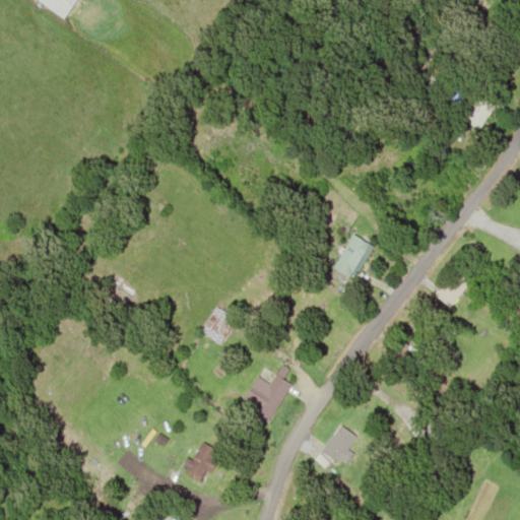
[(75,0),(37,0),(62,18),(75,0)]
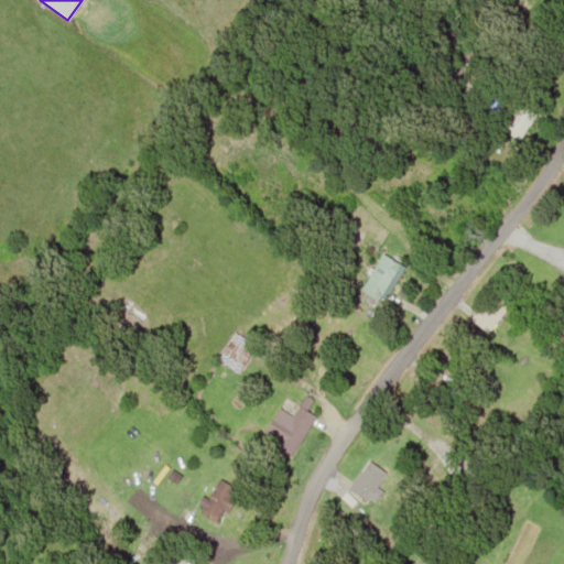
[(518,140),(538,108),(516,95),(496,127),(518,140)]
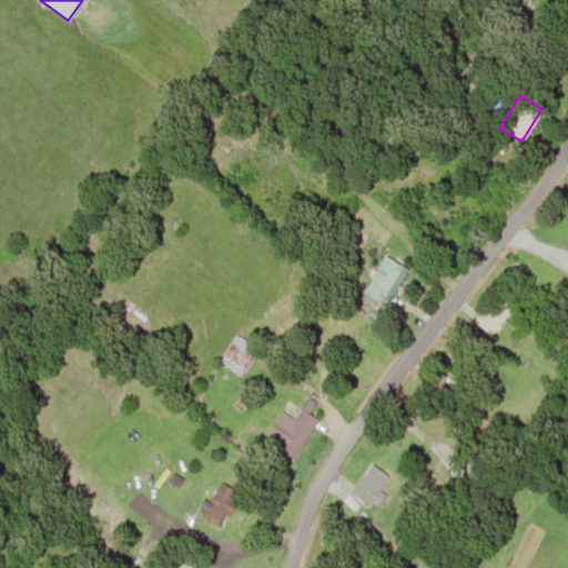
[(407,269),(385,255),(363,290),(384,304),(407,269)]
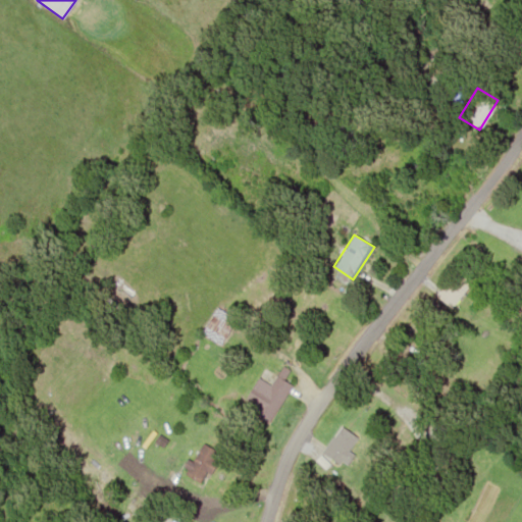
[(445,307),(472,284),(460,269),(432,292),(445,307)]
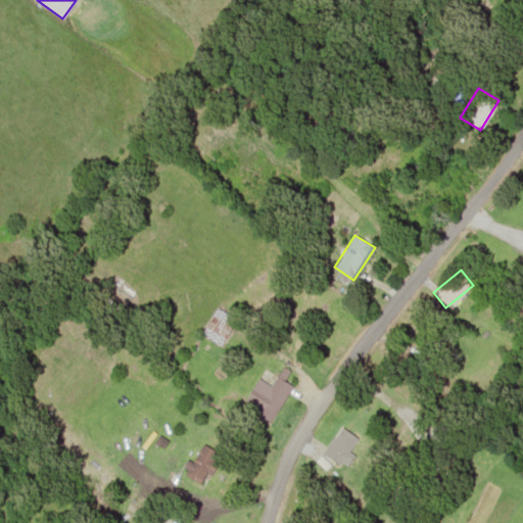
[(200,333),(221,345),(237,319),(217,306),(200,333)]
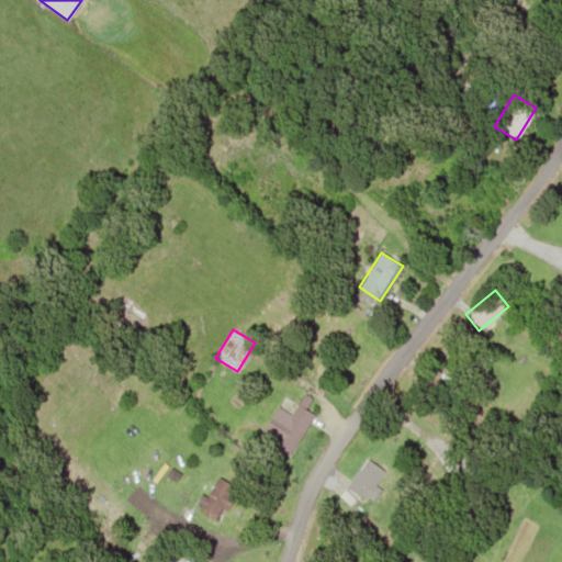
[(276,406),(261,435),(292,451),(313,413),(303,407),(305,402),(299,398),(291,414),(276,406)]
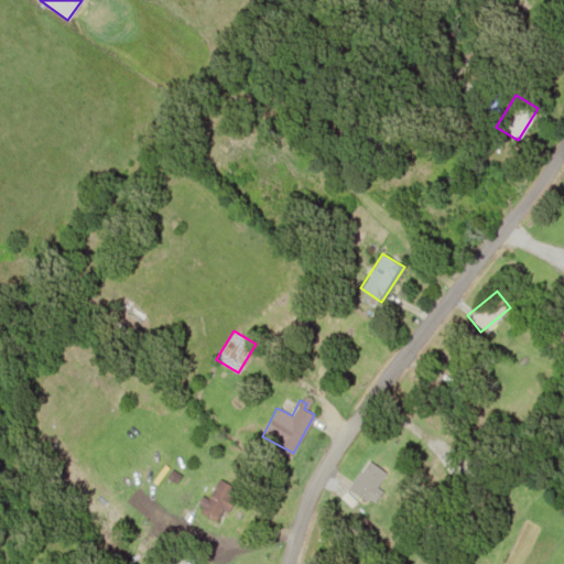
[(366,501),(386,474),(368,459),(347,487),(366,501)]
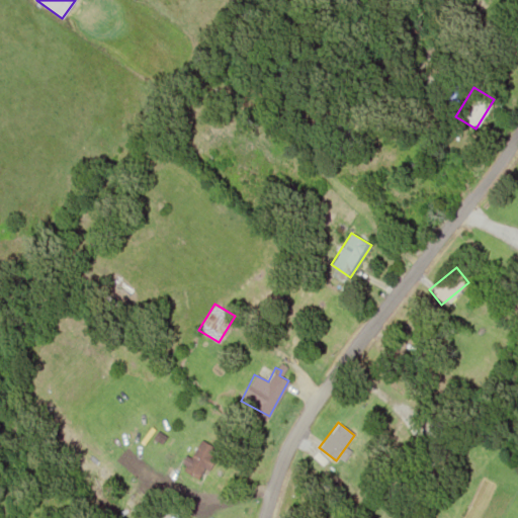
[(219,450),(200,439),(181,469),(199,482),(219,450)]
